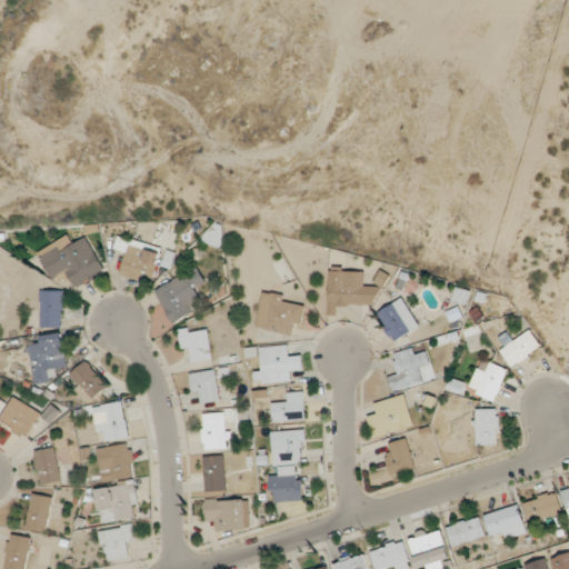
[(106,271),(86,237),(72,245),(68,235),(38,252),(55,282),(68,275),(76,288),(106,271)]
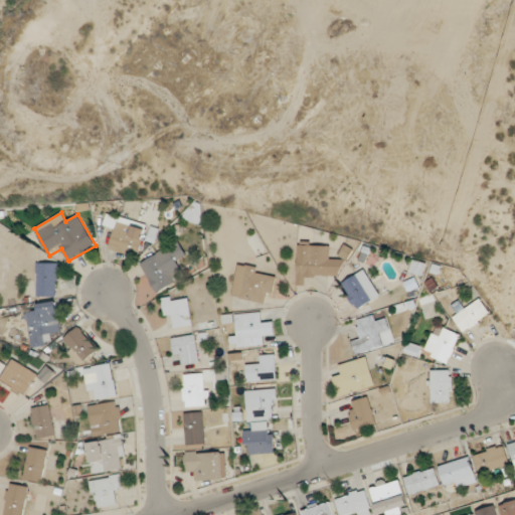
[(147,225),(108,213),(104,225),(114,228),(108,247),(137,256),(147,225)]
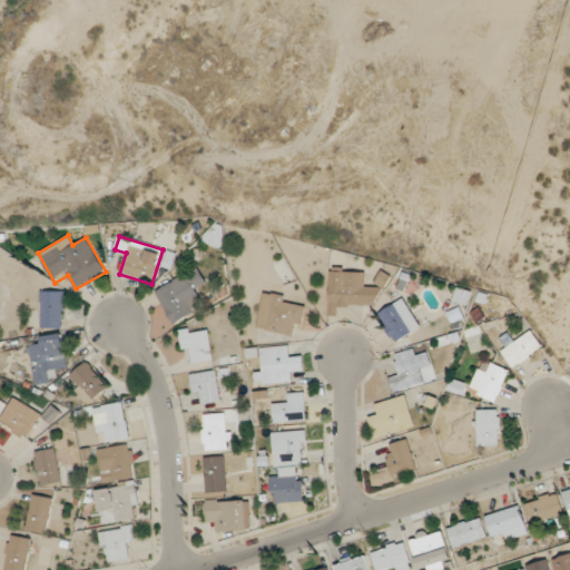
[(196,313),(190,302),(202,296),(197,287),(206,284),(199,268),(155,288),(172,324),(196,313)]
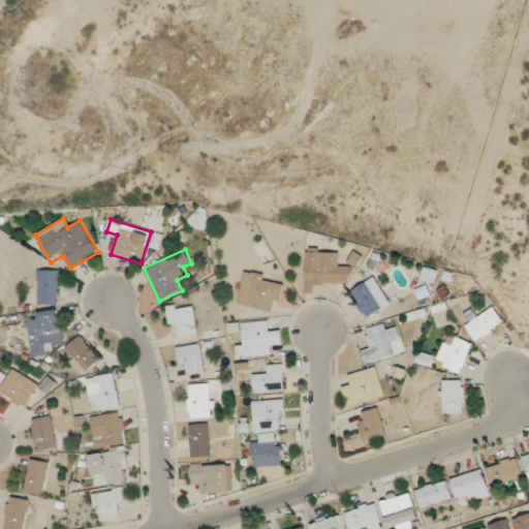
[(305,292),(315,293),(315,283),(353,284),(354,255),(351,255),(350,266),(339,266),(339,252),(306,251),(305,292)]
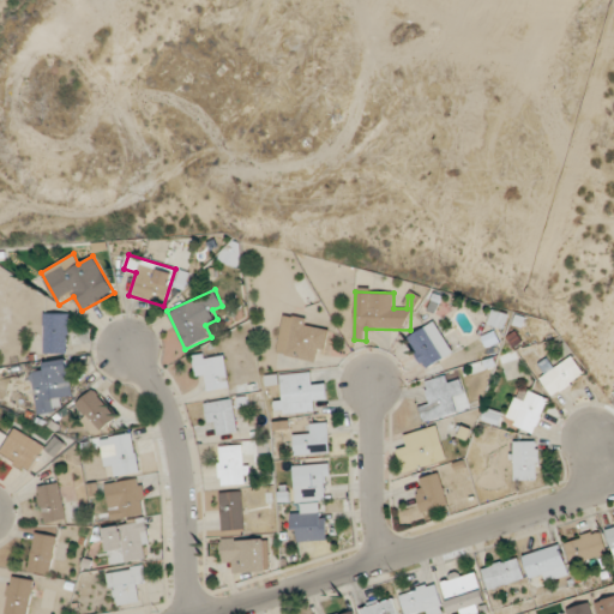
[(68,313),(44,313),(44,354),(68,354),(68,313)]
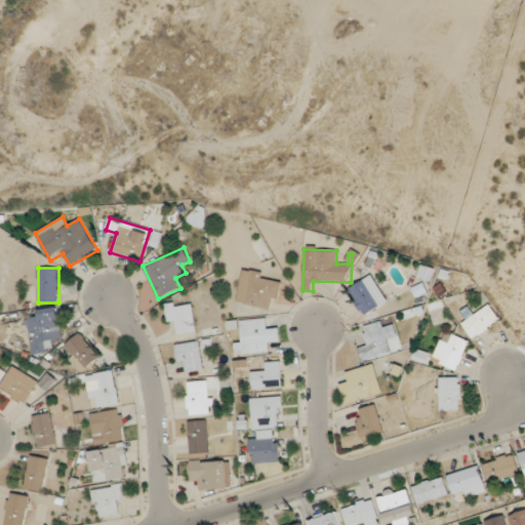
[(265,273),(242,269),(236,301),(276,310),(281,282),(264,278),(265,273)]
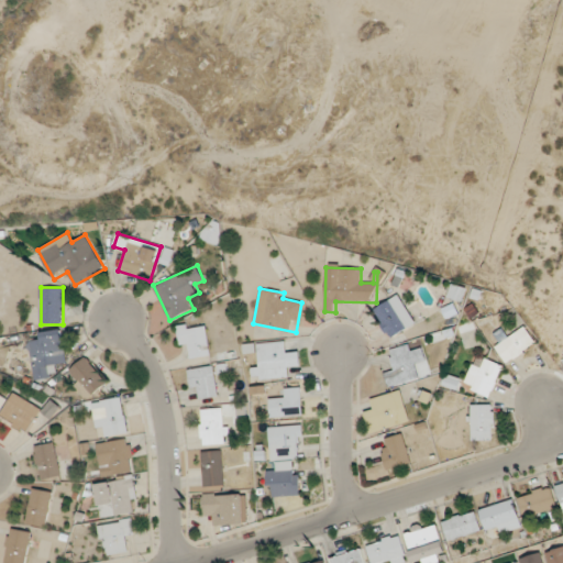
[(416,323),(399,297),(374,312),(390,340),(416,323)]
